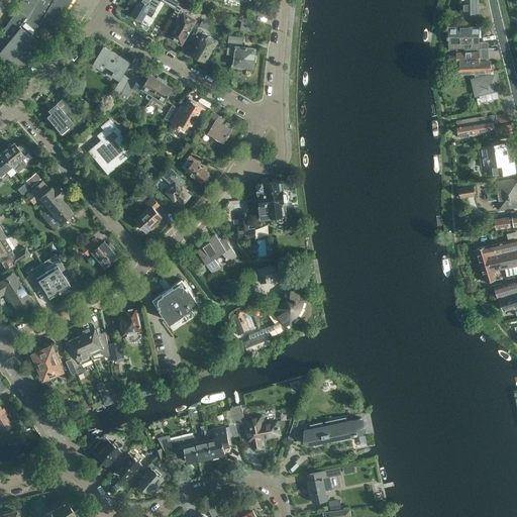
[(21,0),(0,33),(2,36),(0,38),(0,58),(17,72),(40,43),(37,41),(42,35),(34,29),(38,25),(39,23),(53,31),(54,30),(66,9),(71,0),(21,0)]
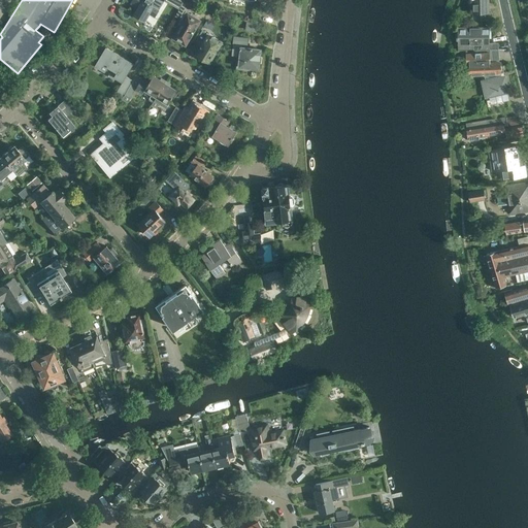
[(153,7),(154,6),(159,9),(164,1),(161,0),(133,0),(132,3),(138,7),(134,14),(136,15),(135,17),(139,19),(140,18),(145,21),(149,14),(155,18),(159,10),(153,7)]
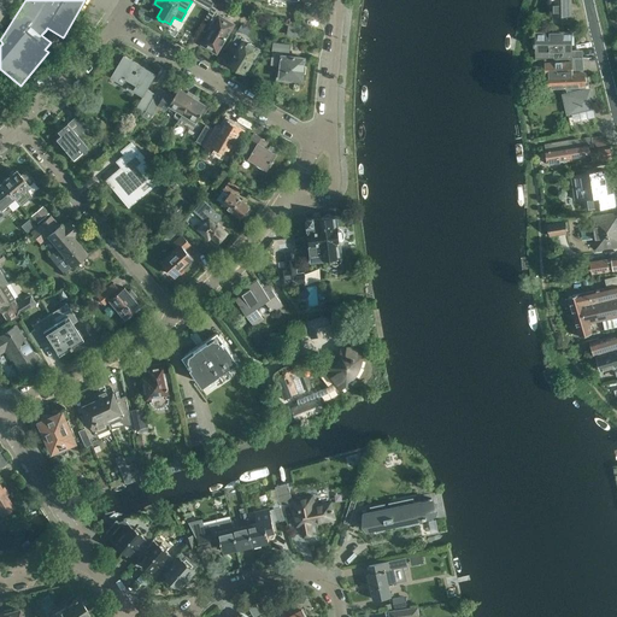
[(192,0),(210,11),(215,4),(207,0),(192,0)]
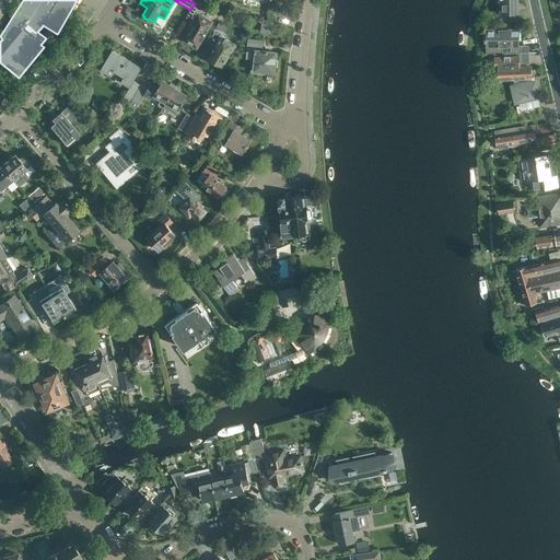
[(500,0),(501,14),(510,13),(511,21),(522,21),(522,13),(518,13),(517,0),(500,0)]
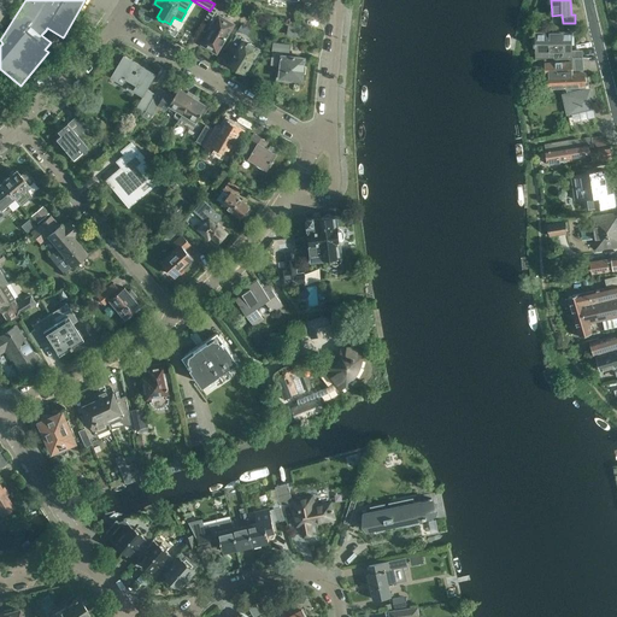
[(234,24),(218,15),(223,7),(215,3),(215,4),(210,11),(205,18),(211,22),(209,27),(212,28),(204,43),(217,52),(225,37),(227,37),(227,36),(234,24)]
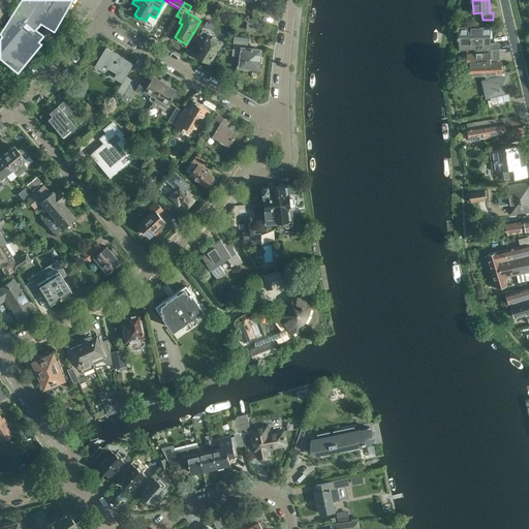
[(214,25),(207,21),(205,25),(212,29),(214,25)]
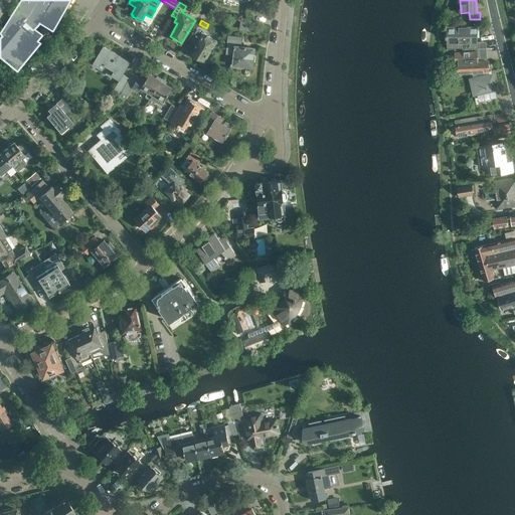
[(243,22),(242,30),(251,31),(252,23),(243,22)]
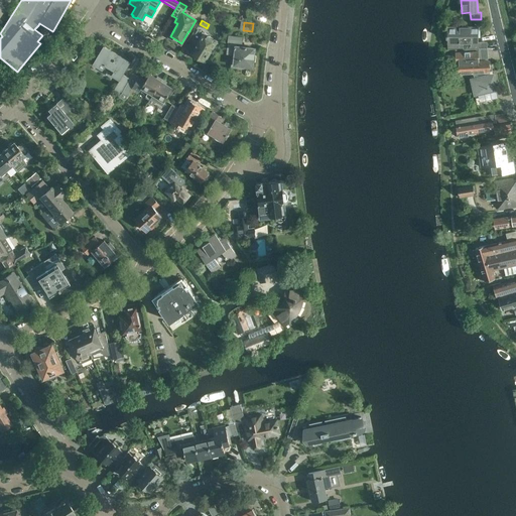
[(479,42),(479,36),(478,26),(447,26),(447,29),(447,37),(446,37),(446,38),(447,38),(447,46),(448,48),(454,48),(481,48),(487,48),(487,42),(479,42)]
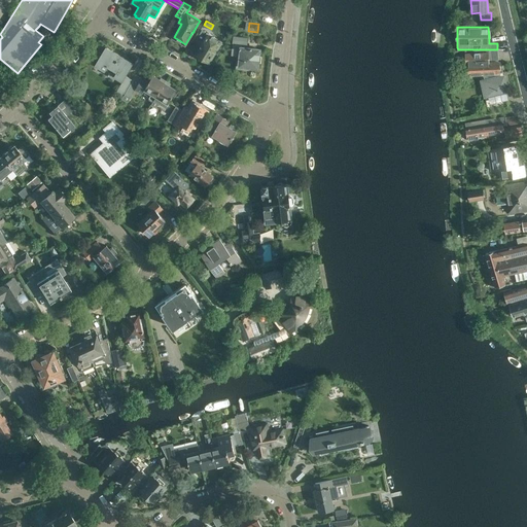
[(210,63),(215,55),(218,49),(222,41),(203,30),(197,39),(203,42),(196,55),(210,63)]
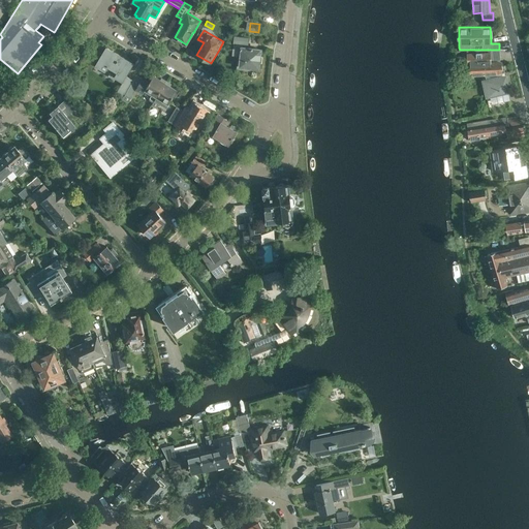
[(235,43),(234,49),(234,48),(232,55),(242,56),(240,66),(258,68),(260,50),(254,49),(250,48),(250,49),(243,48),(243,43),(248,44),(248,38),(235,36),(234,43),(235,43)]
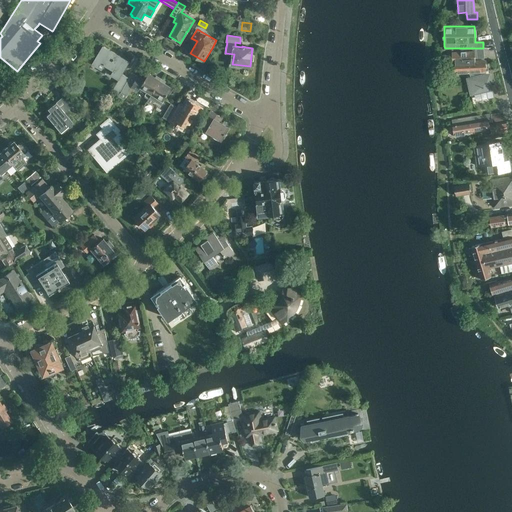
[(106,62),(110,65),(115,68),(112,73),(120,78),(114,89),(119,92),(122,88),(128,77),(122,73),(129,61),(104,46),(94,62),(103,67),(106,62)]
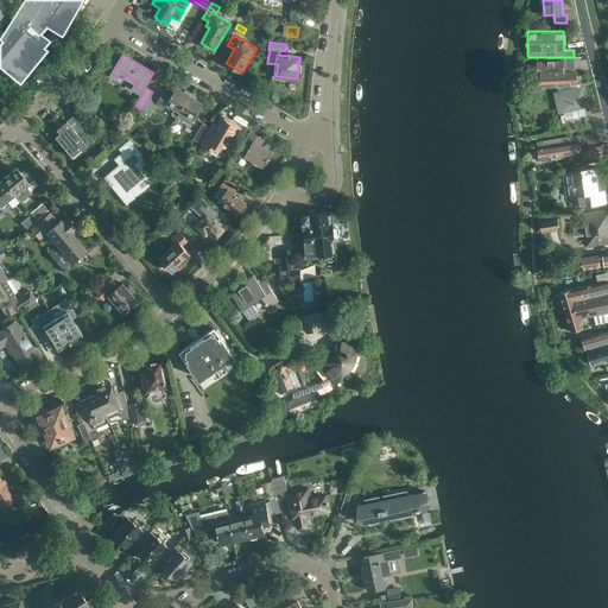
[(576,84),(576,82),(578,80),(578,76),(576,74),(576,73),(575,73),(568,73),(567,57),(534,57),(534,74),(538,74),(538,78),(538,86),(552,86),(561,84),(561,93),(559,93),(555,94),(558,109),(563,108),(584,103),(581,88),(578,88),(575,89),(575,84),(576,84)]
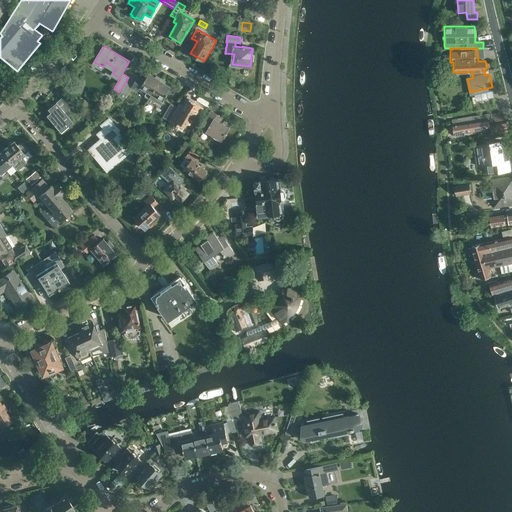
[(127,95),(131,87),(138,91),(141,87),(148,91),(146,95),(149,97),(160,79),(156,76),(156,77),(149,73),(149,74),(147,72),(143,78),(138,75),(133,72),(130,78),(121,92),(119,96),(124,99),(127,95)]
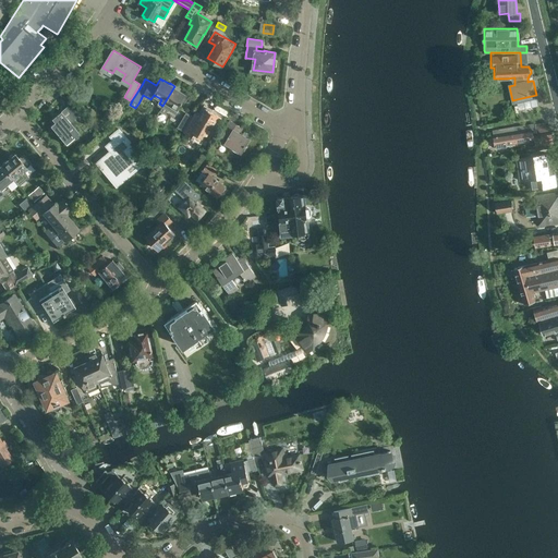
[(174,86),(162,106),(164,107),(161,110),(166,113),(168,109),(169,109),(171,105),(179,109),(180,108),(179,108),(183,102),(184,102),(189,96),(186,95),(187,95),(180,91),(181,89),(174,86)]
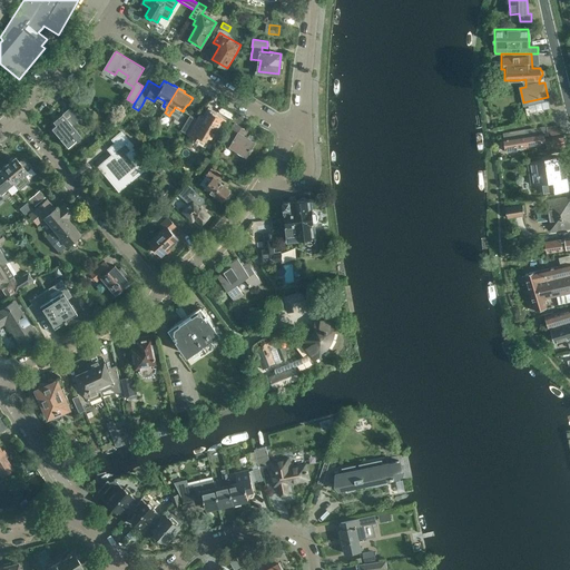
[(80,136),(69,121),(72,118),(76,123),(81,117),(71,106),(66,110),(62,114),(61,112),(52,120),(55,125),(51,128),(67,147),(80,136)]
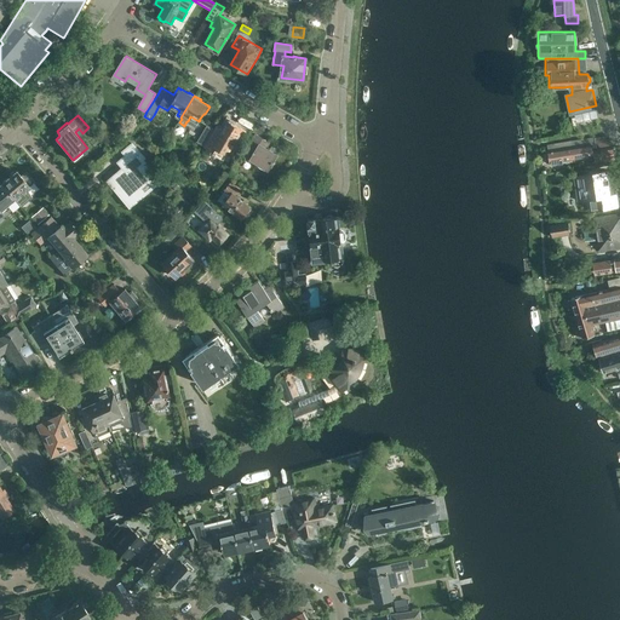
[(224,128),(218,125),(212,133),(233,145),(242,128),(229,121),(224,128)]
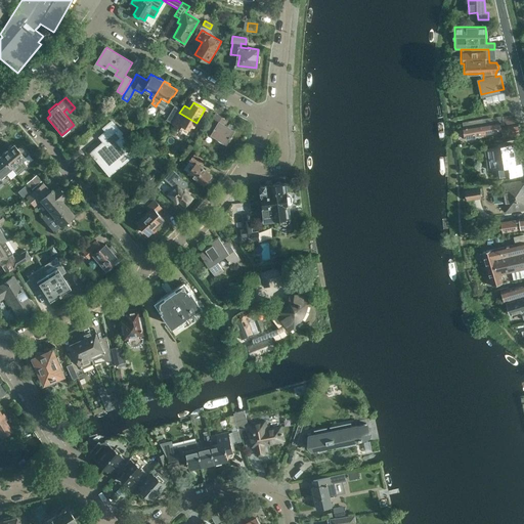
[(181,108),(176,105),(167,120),(173,123),(181,108)]
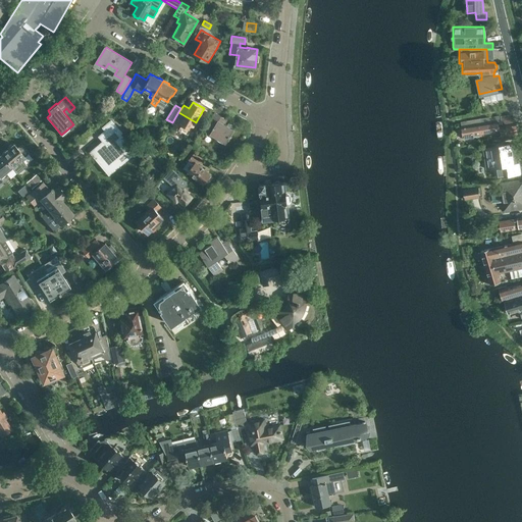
[(74,107),(69,112),(72,115),(79,111),(77,110),(74,107)]
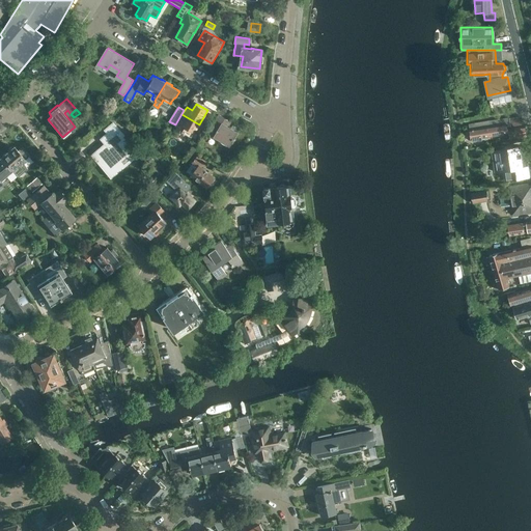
[(219,115),(211,130),(216,133),(215,136),(230,145),(238,132),(228,127),(230,121),(219,115)]
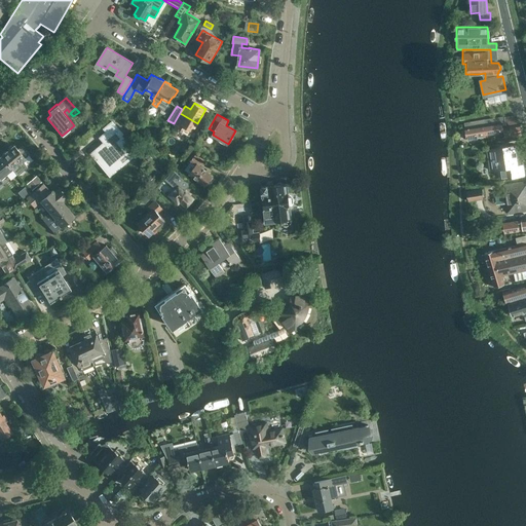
[(504,116),(464,122),(465,127),(467,139),(484,136),(484,135),(489,135),(497,133),(498,139),(504,137),(522,135),(520,124),(517,124),(506,126),(504,116)]
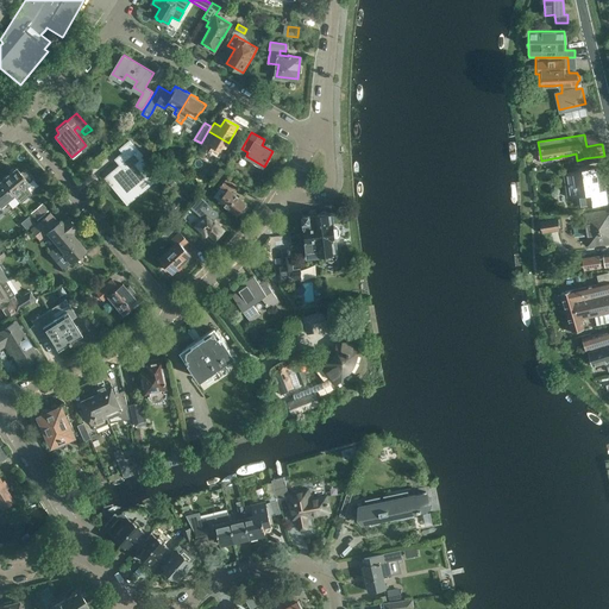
[(127,202),(136,194),(132,189),(151,174),(135,154),(137,152),(127,142),(118,149),(126,159),(106,177),(127,202)]
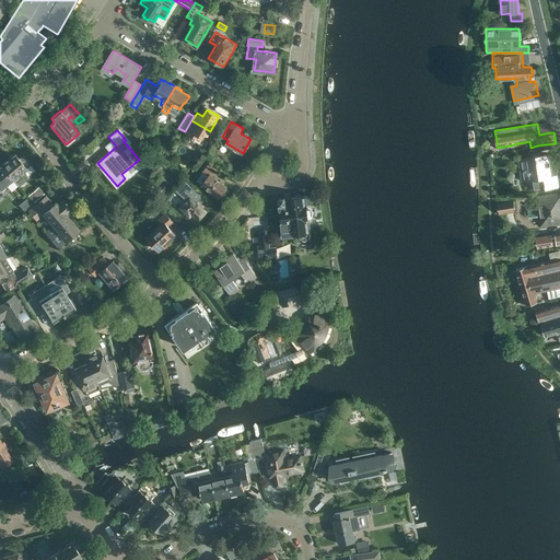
[(155,158),(135,136),(129,140),(150,163),(155,158)]
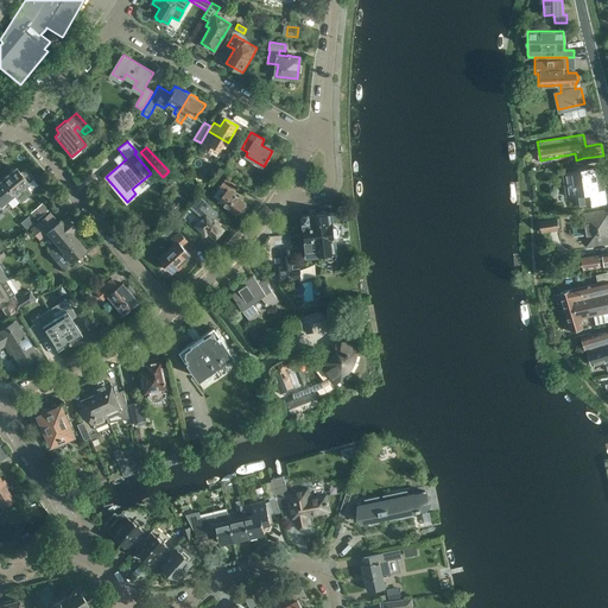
[(24,185),(33,178),(25,169),(20,172),(16,168),(2,179),(16,196),(20,202),(31,194),(24,185)]
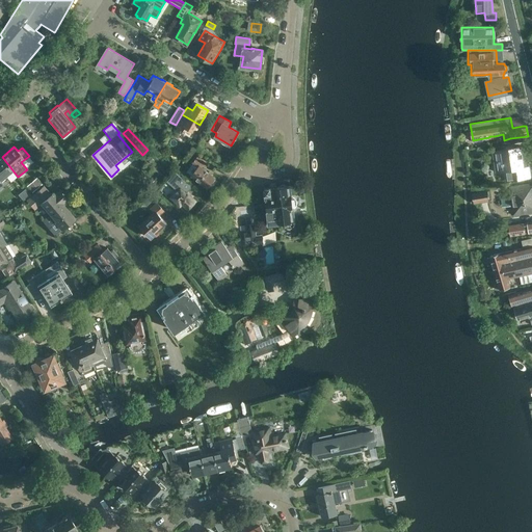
[(521,147),(493,152),(497,173),(505,170),(506,181),(531,177),(529,166),(524,167),(521,147)]
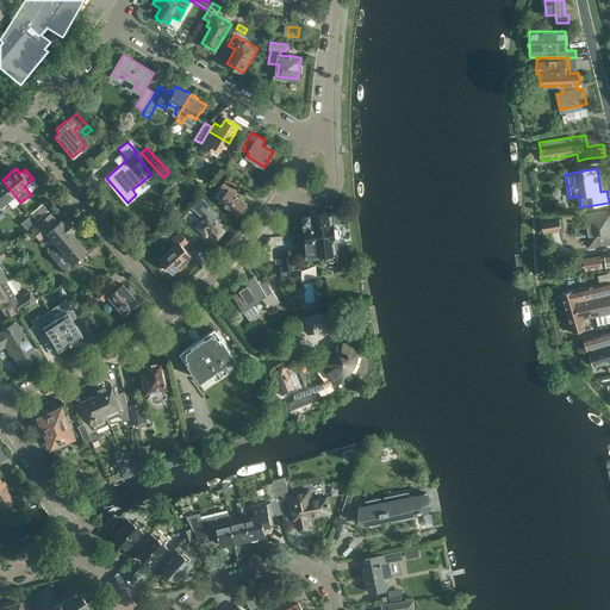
[(247,204),(232,193),(237,187),(240,184),(236,180),(232,178),(230,181),(228,179),(222,185),(223,186),(215,197),(219,200),(238,216),(247,204)]
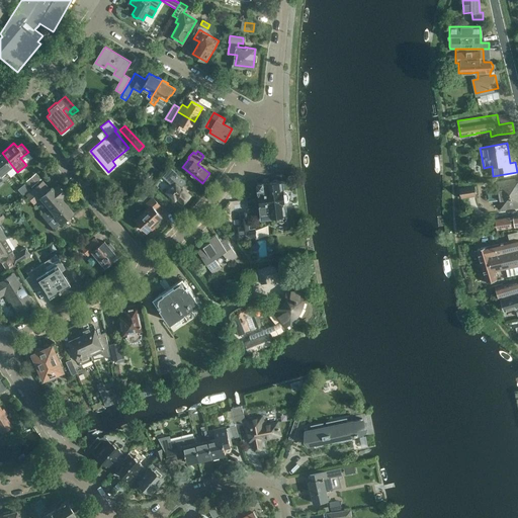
[(0,180),(2,179),(7,175),(6,173),(13,167),(2,153),(0,154),(0,180)]
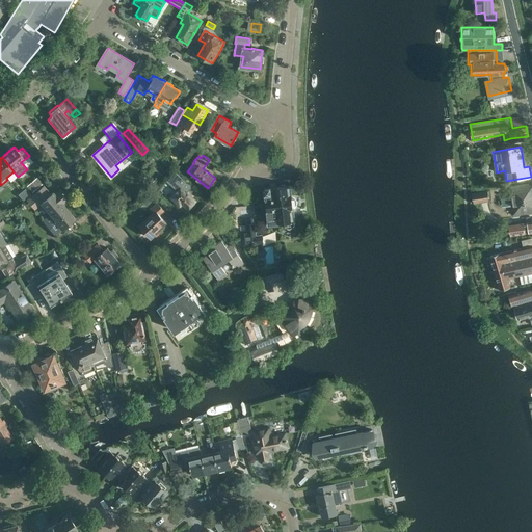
[(178,189),(170,197),(180,207),(183,205),(188,210),(196,201),(187,191),(192,186),(176,173),(168,181),(178,189)]
